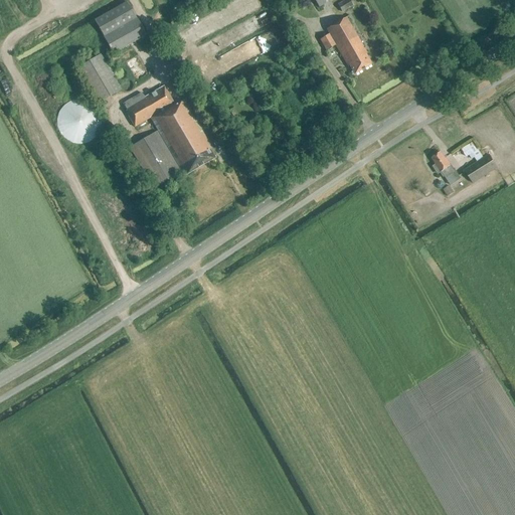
[(243,0),(242,1),(249,13),(261,6),(256,0),(243,0)]
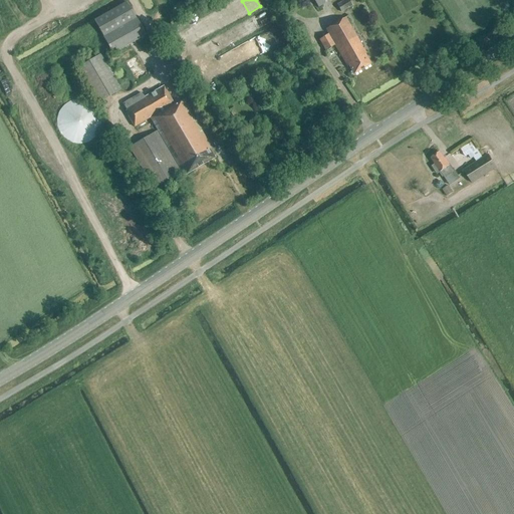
[(341,12),(352,5),(349,0),(343,0),(337,4),(341,12)]
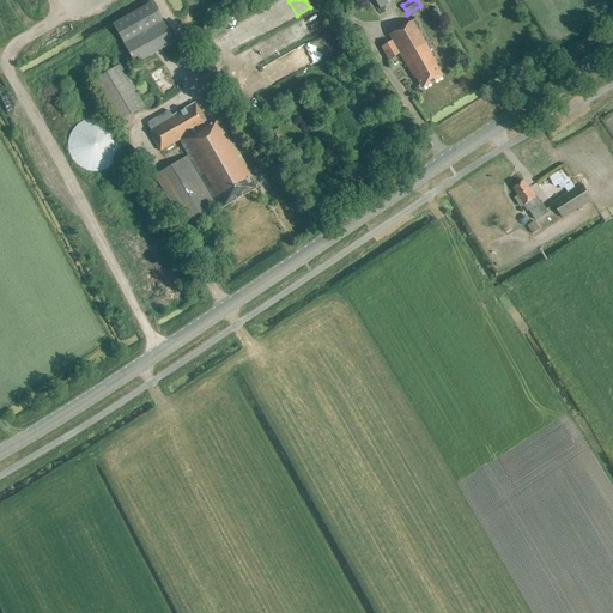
[(163,22),(151,2),(113,24),(134,64),(175,42),(163,22)]
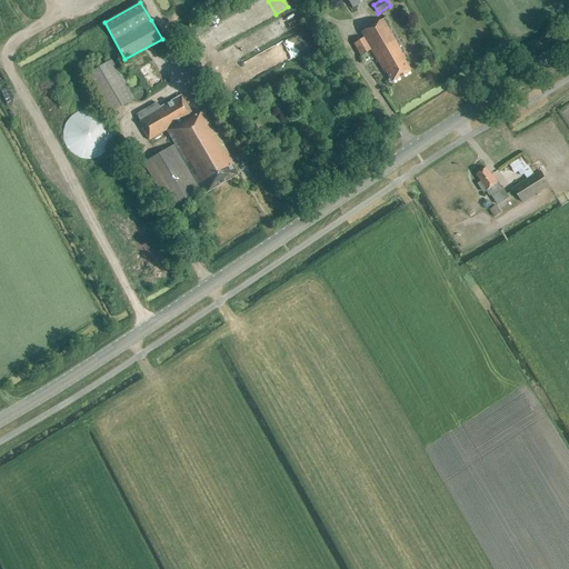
[(406,60),(381,21),(360,35),(361,37),(359,39),(360,41),(353,46),(360,57),(370,51),(383,73),(386,72),(391,82),(410,71),(403,61),(406,60)]
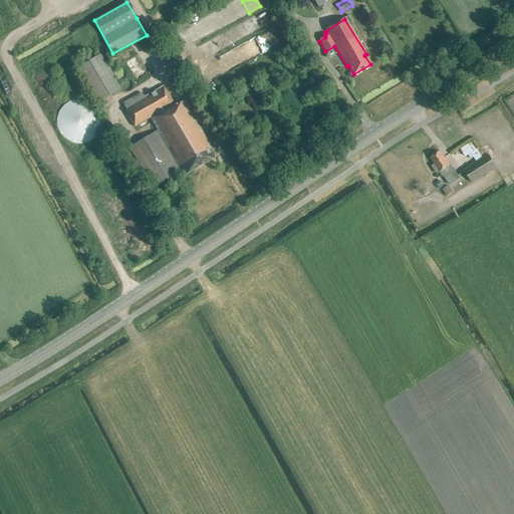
[(110,63),(118,58),(116,53),(107,58),(110,63)]
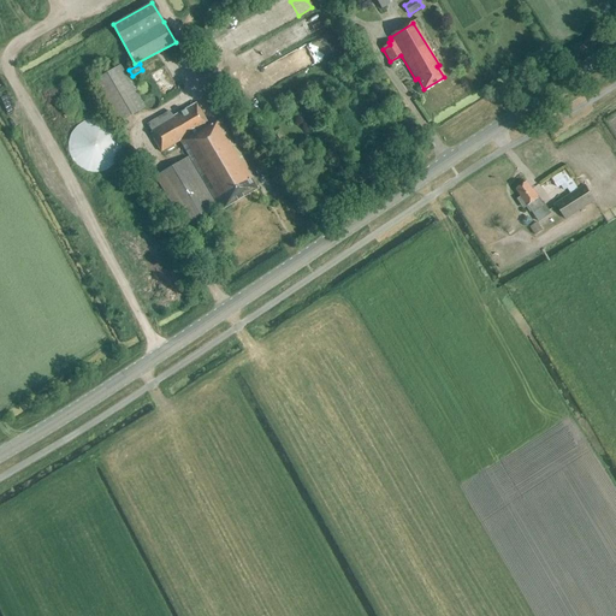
[(117,124),(146,107),(120,65),(93,82),(117,124)]
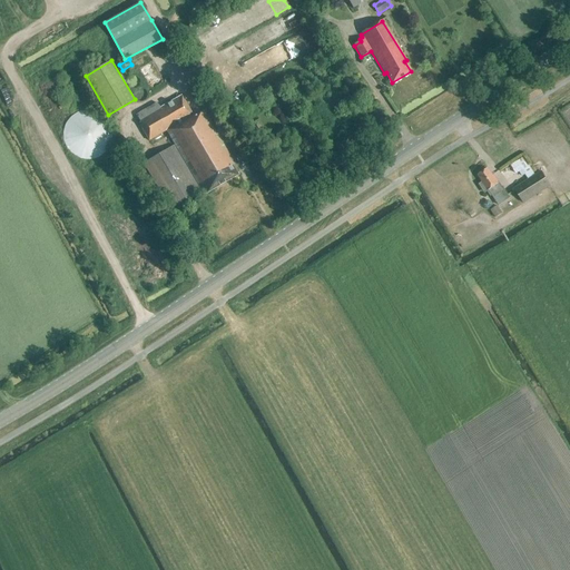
[(194,117),(182,95),(160,107),(157,101),(136,115),(140,123),(139,124),(150,140),(167,130),(204,195),(205,194),(206,195),(238,176),(227,157),(229,156),(204,111),(194,117)]
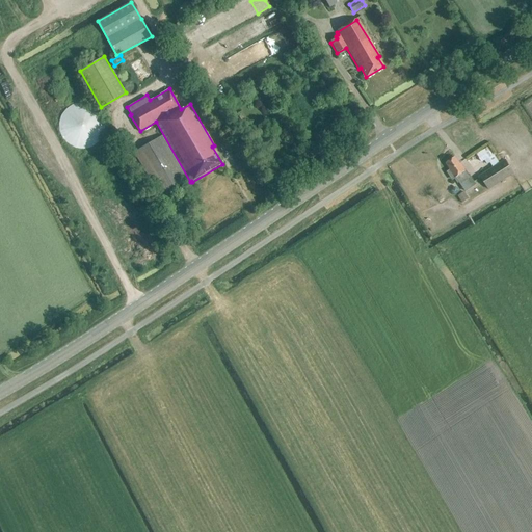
[(82,149),(88,148),(94,145),(99,142),(102,137),(104,132),(105,126),(104,120),(102,114),(99,110),(94,106),(88,104),(82,103),(76,104),(71,106),(65,110),(62,114),(60,120),(59,126),(60,132),(62,137),(65,142),(71,145),(76,148),(82,149)]
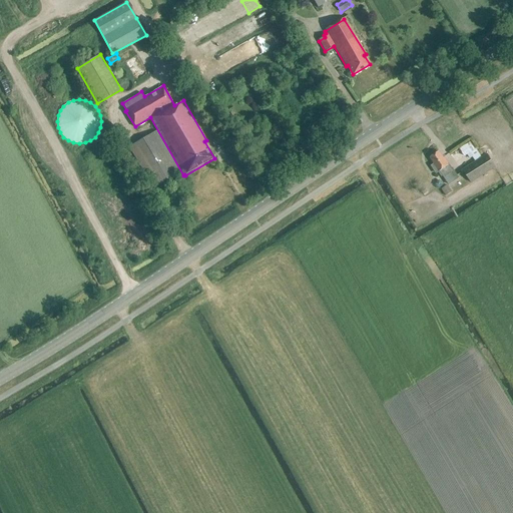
[(152,188),(176,174),(180,171),(157,130),(129,147),(152,188)]
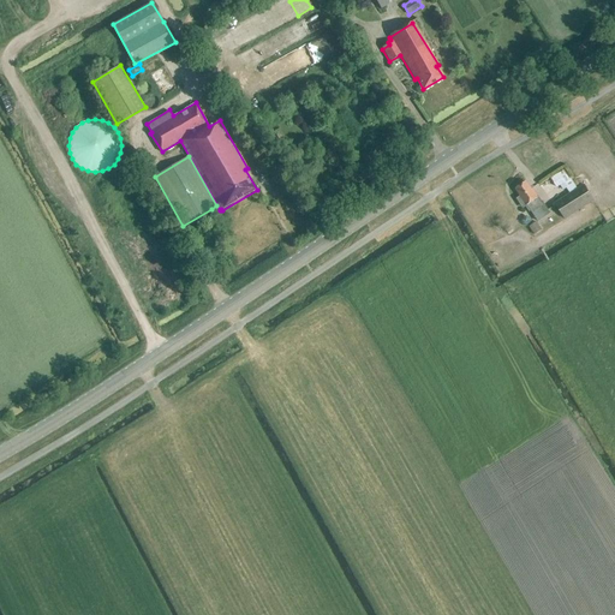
[(574,172),(581,184),(587,180),(580,168),(574,172)]
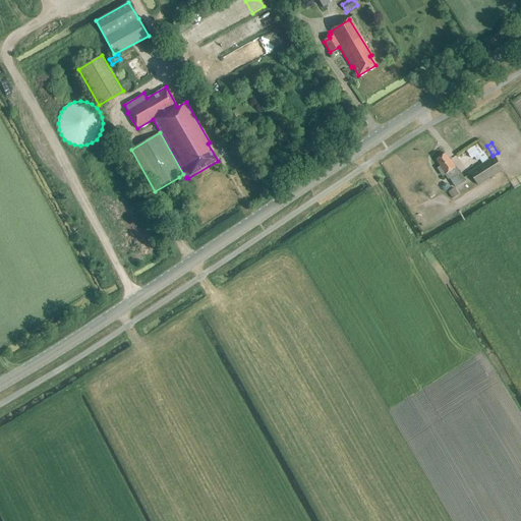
[(466,152),(471,160),(482,153),(477,145),(466,152)]
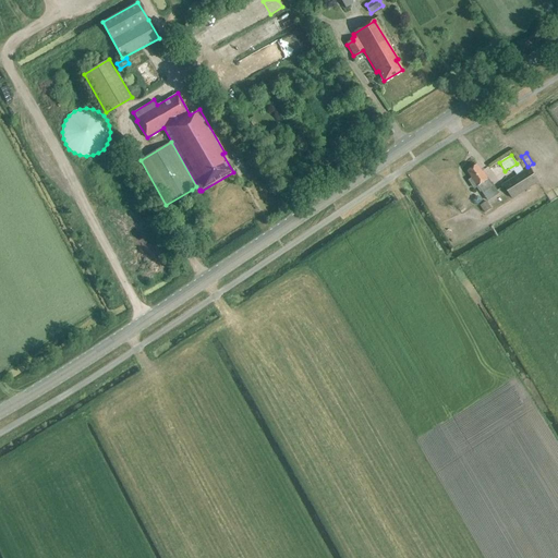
[(482,172),(476,166),(468,171),(472,179),(469,181),(474,190),(478,186),(488,202),(498,194),(492,184),(492,185),(488,180),(483,171),(482,172)]
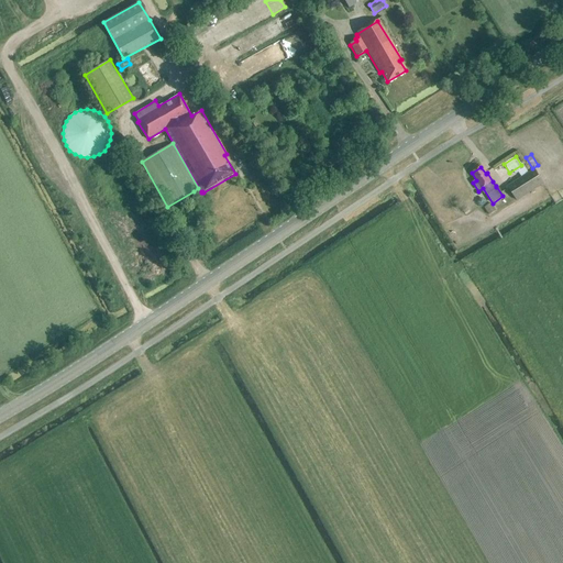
[(517,201),(543,185),(534,170),(508,187),(517,201)]
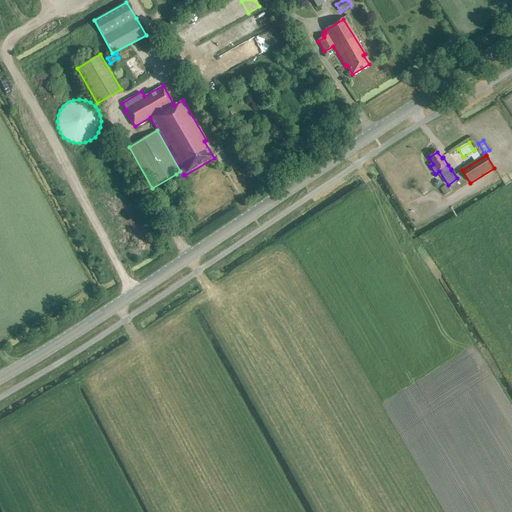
[(451,192),(446,185),(440,189),(445,196),(451,192)]
